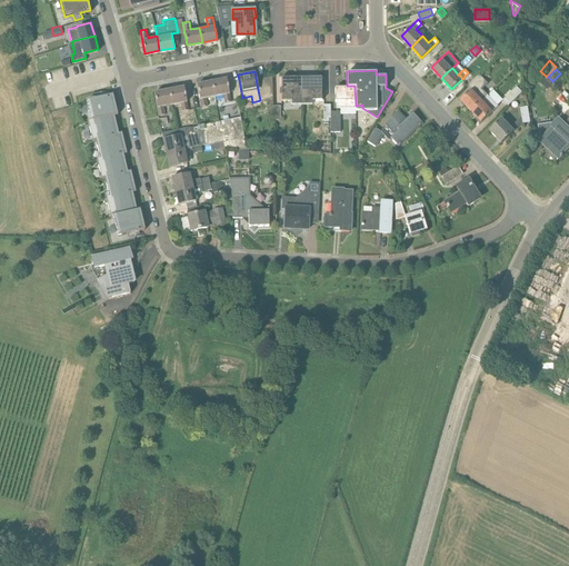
[(552,81),(547,77),(540,71),(535,77),(547,88),(552,81)]
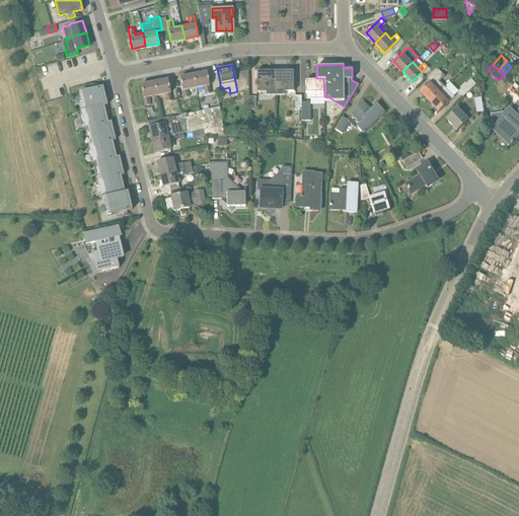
[(421,89),(430,99),(445,85),(440,79),(445,74),(437,66),(426,76),(430,80),(421,89)]
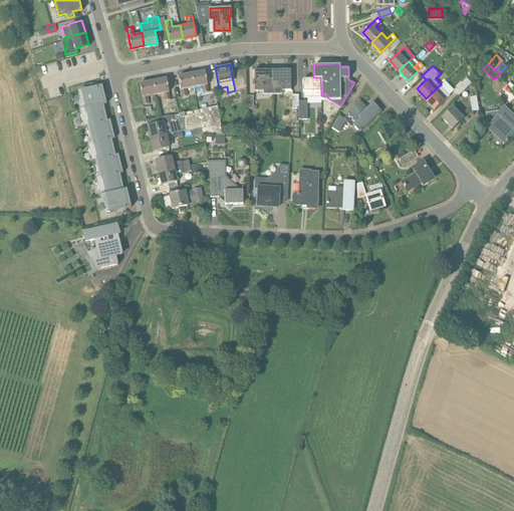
[(232,76),(235,90),(236,90),(237,95),(245,93),(247,93),(246,88),(246,76),(246,67),(235,69),(236,75),(232,76)]
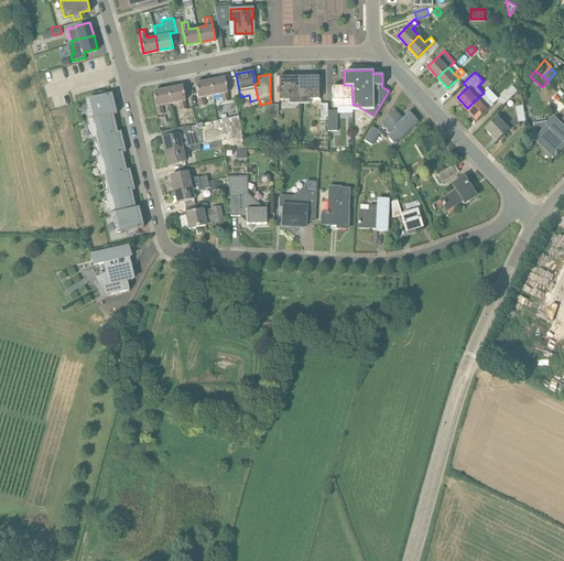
[(299,75),(299,97),(308,97),(318,97),(318,74),(299,75)]
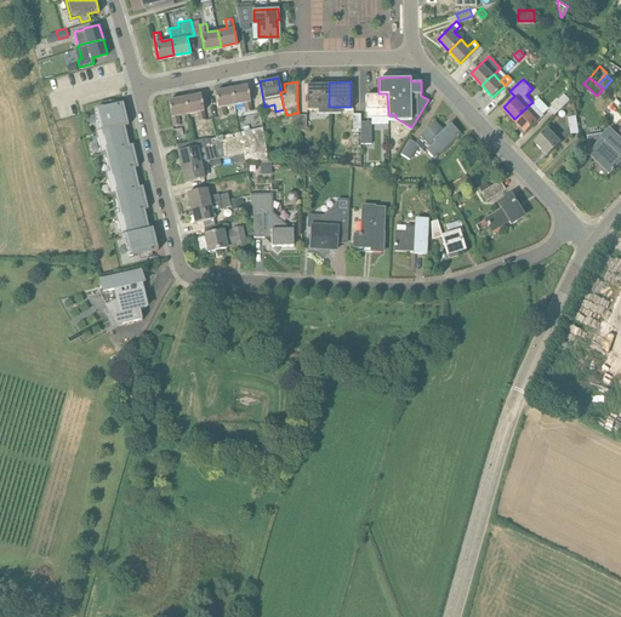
[(329,107),(329,83),(307,83),(307,108),(318,108),(329,107)]
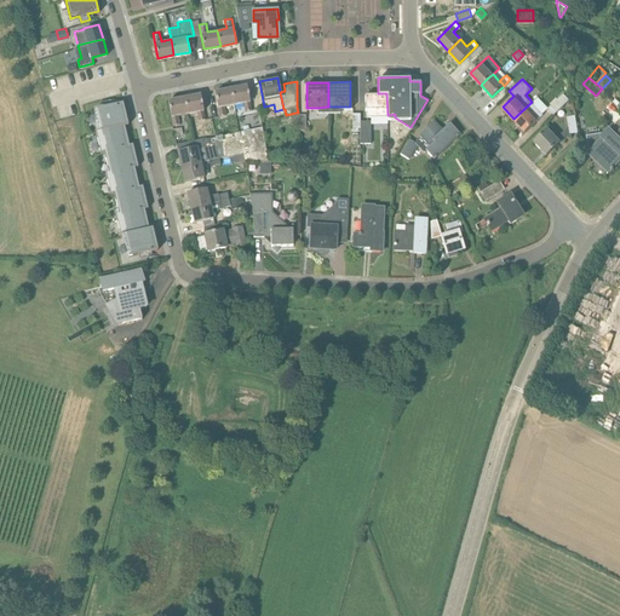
[(247,84),(230,87),(234,103),(244,101),(245,109),(252,108),(247,84)]
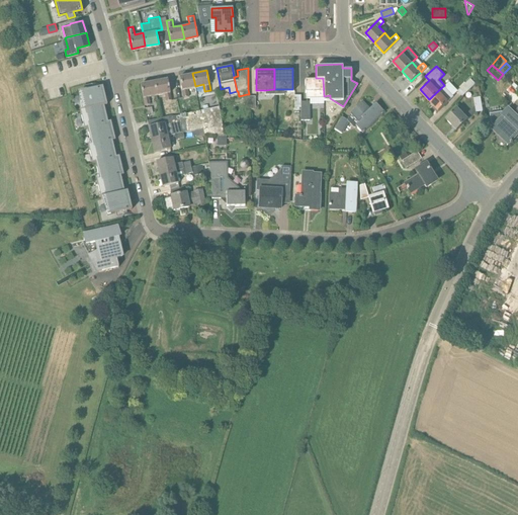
[(195,86),(192,73),(179,75),(183,95),(188,94),(187,88),(195,86)]
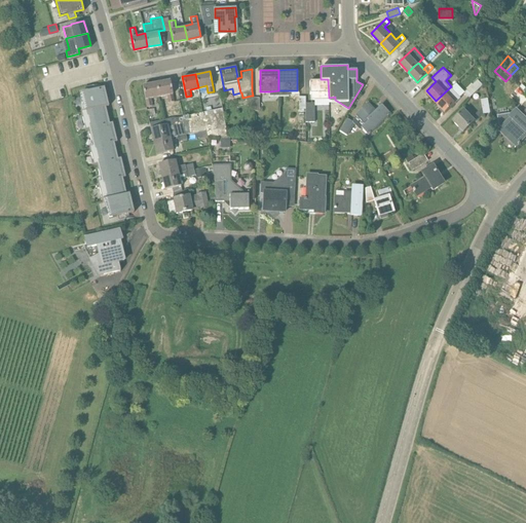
[(156,81),(159,95),(167,94),(168,101),(174,100),(170,78),(156,81)]
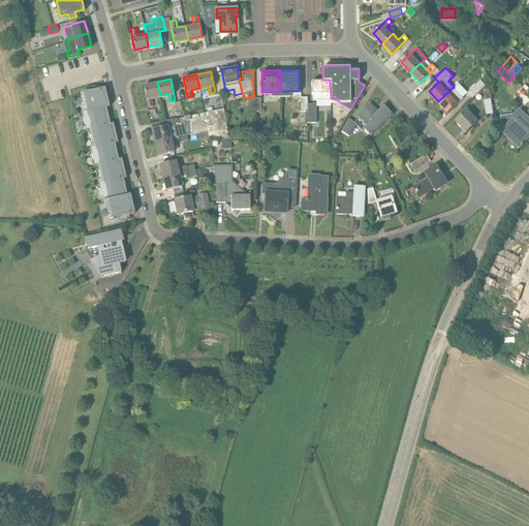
[(472,96),(486,84),(480,79),(467,91),(472,96)]
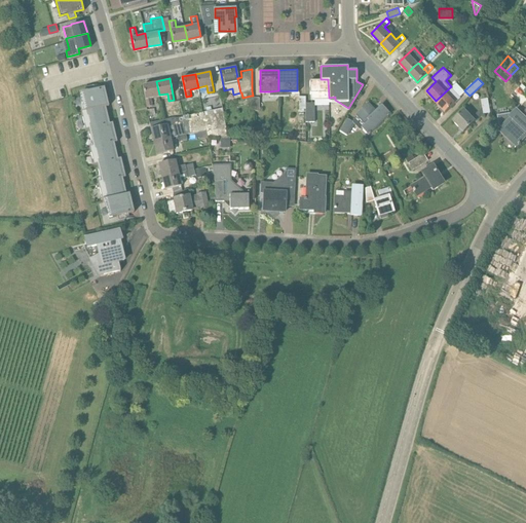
[(321,79),(309,79),(310,91),(310,98),(329,98),(328,79),(321,79)]
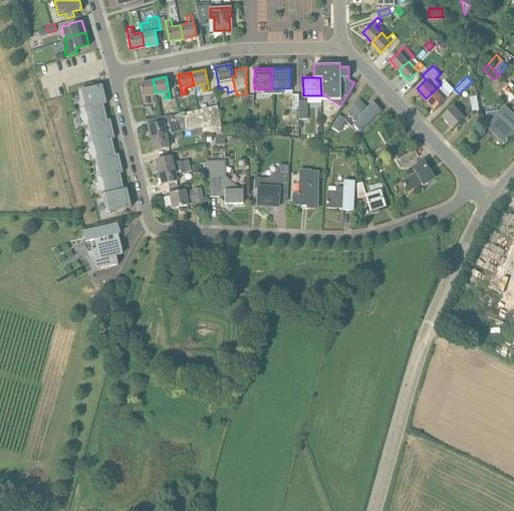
[(156,92),(153,79),(140,82),(144,102),(149,101),(147,94),(156,92)]
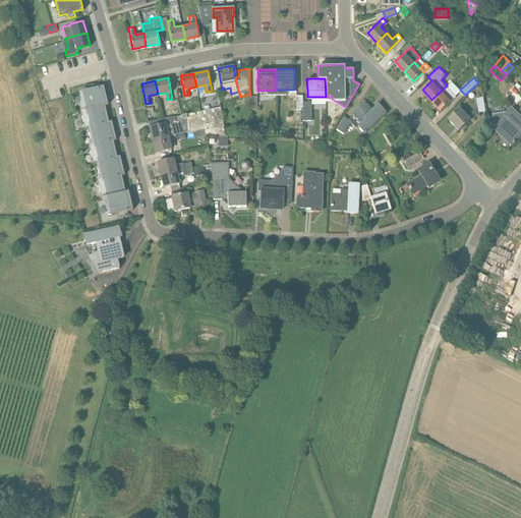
[(105,106),(108,105),(103,87),(94,89),(93,84),(85,87),(87,91),(79,93),(83,111),(105,106)]
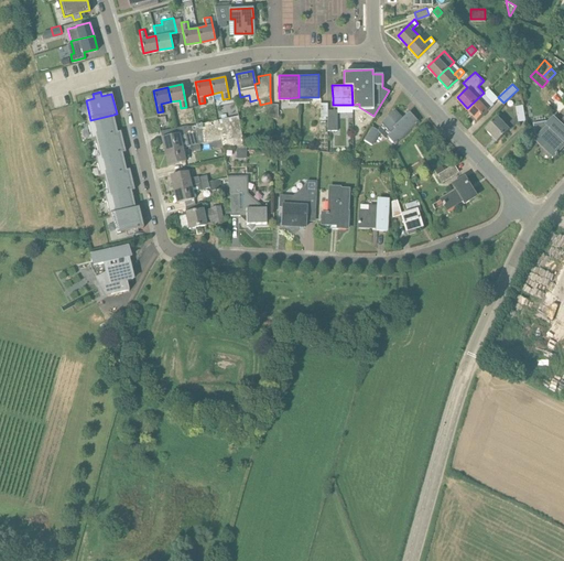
[(484,93),(467,108),(477,119),(494,104),(484,93)]
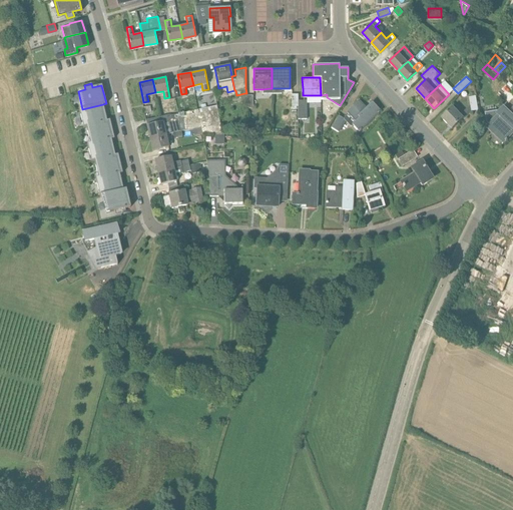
[(464,116),(471,109),(478,108),(476,94),(475,94),(472,94),(470,95),(469,95),(471,103),(460,112),(453,105),(442,116),(452,127),(464,116)]
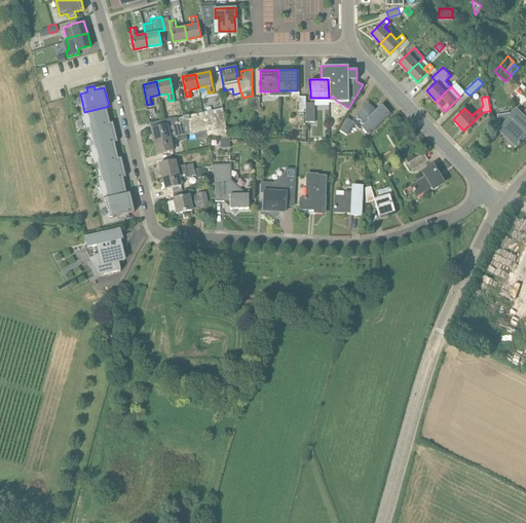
[(305,120),(314,120),(314,101),(305,101),(305,107),(305,120)]
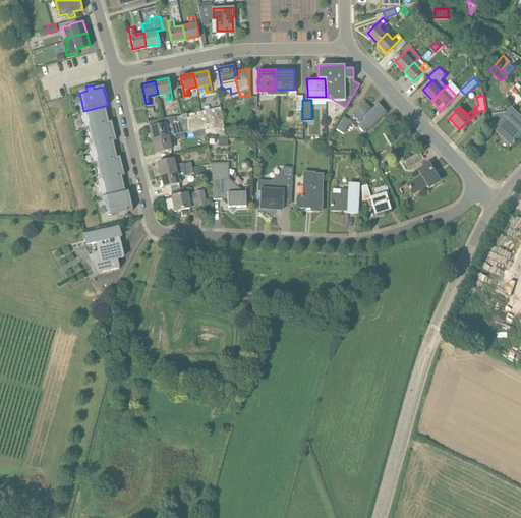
[(353,111),(352,113),(349,118),(351,119),(350,121),(356,127),(359,124),(364,130),(385,111),(378,103),(371,108),(364,101),(353,111)]
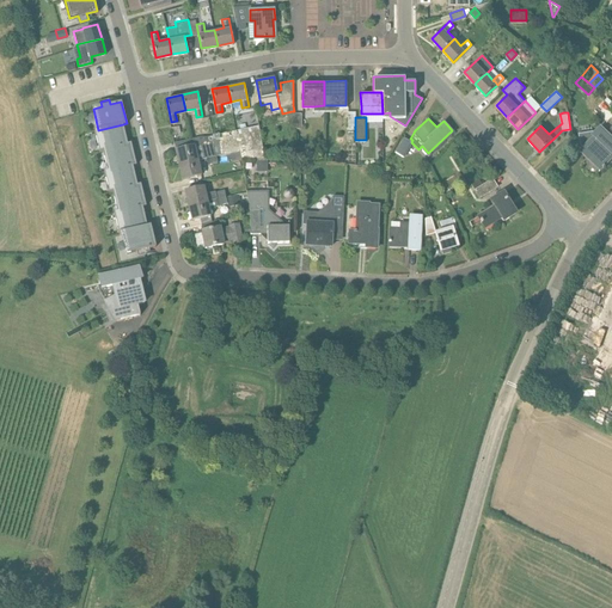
[(207,157),(216,154),(240,149),(242,155),(254,157),(264,157),(258,123),(246,127),(240,128),(208,134),(202,134),(188,137),(178,140),(179,146),(194,143),(197,158),(207,157)]
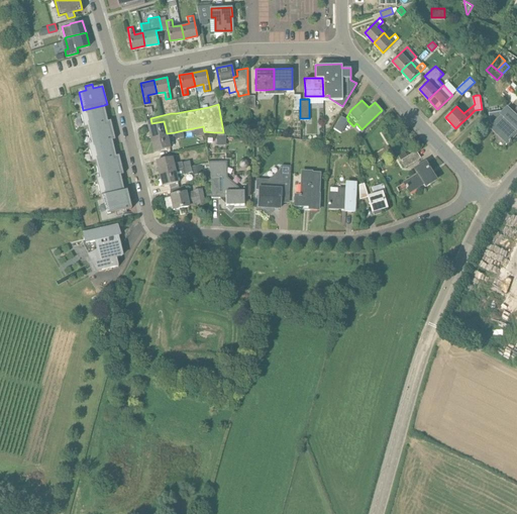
[(104,105),(83,110),(83,109),(80,110),(84,128),(87,127),(108,122),(108,121),(104,105)]
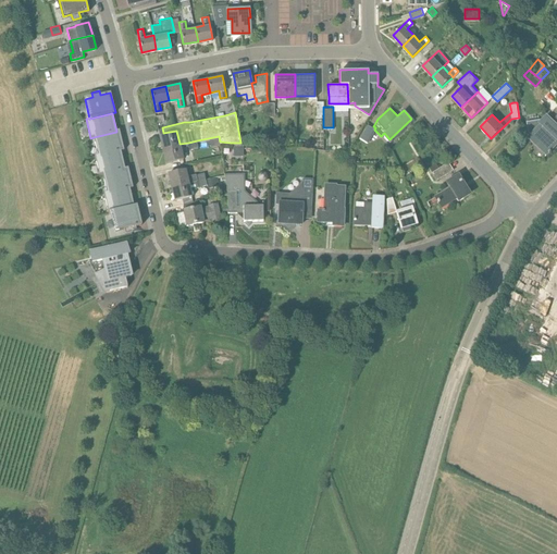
[(556,123),(546,114),(540,121),(541,122),(529,135),(547,152),(556,142),(556,123)]
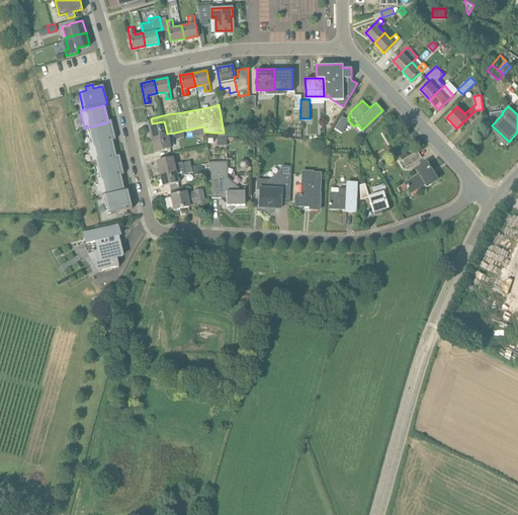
[(349,118),(347,117),(341,114),(334,127),(342,132),(348,120),(349,118)]
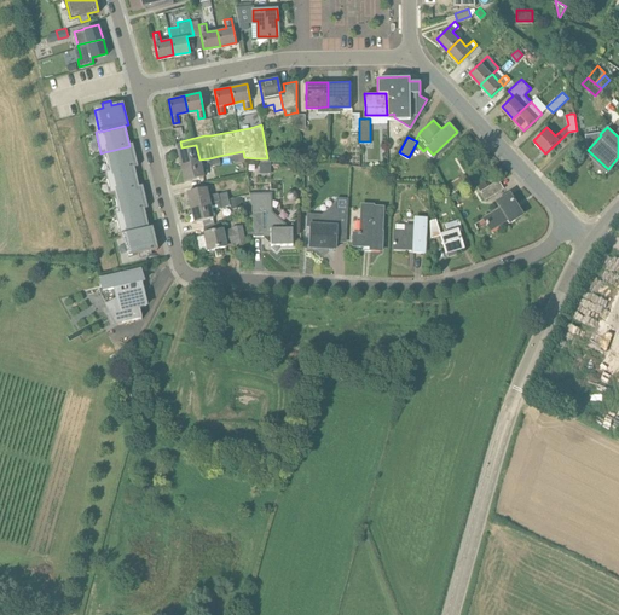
[(134,168),(138,167),(133,145),(129,145),(129,146),(104,152),(109,172),(109,173),(134,167),(134,168)]
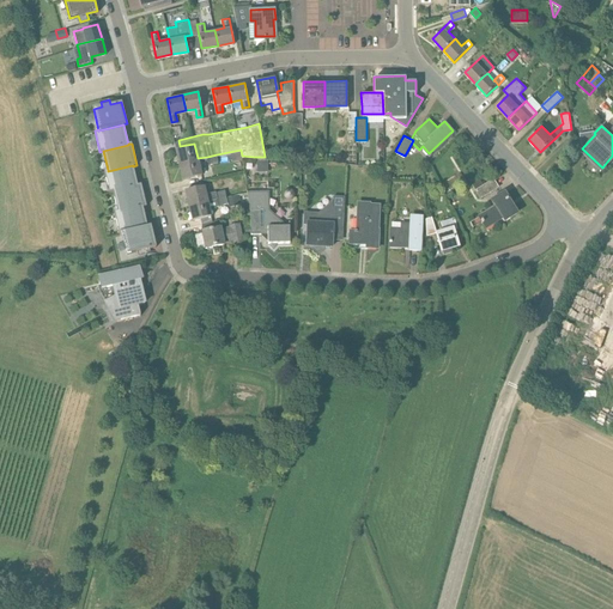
[(194,144),(180,146),(175,147),(178,163),(198,158),(194,144)]
